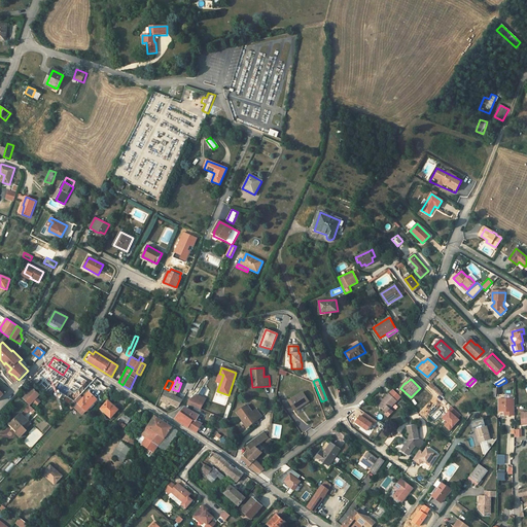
[(433,385),(431,387),(438,394),(441,392),(437,390),(438,389),(433,385)]
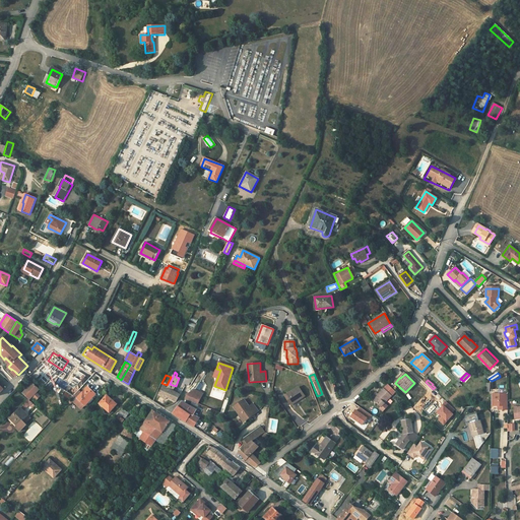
[(425,382),(420,386),(431,396),(435,392),(425,382)]
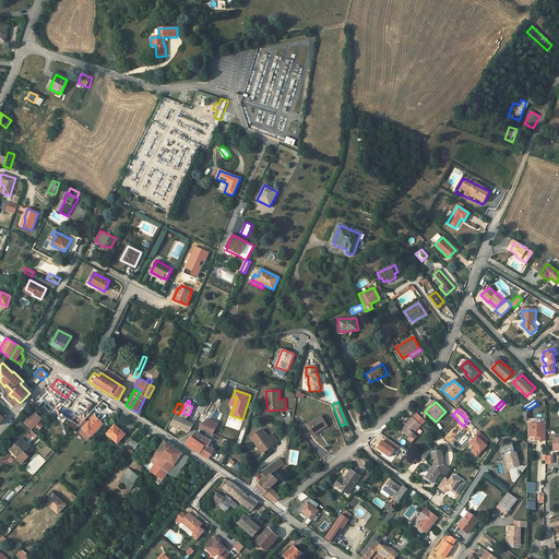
[(213,412),(210,418),(218,423),(222,416),(213,412)]
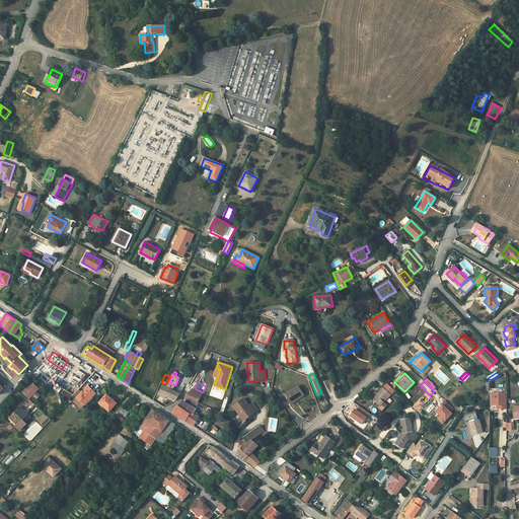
[(39,389),(32,383),(23,392),(29,398),(32,396),(36,399),(41,395),(36,391),(39,389)]
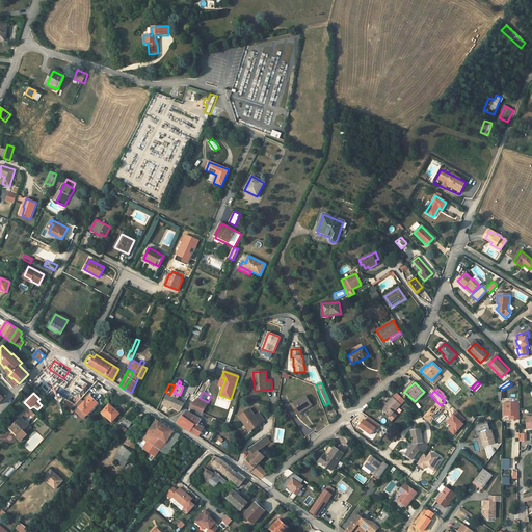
[(387,403),(381,409),(389,416),(387,417),(392,421),(396,417),(393,413),(405,400),(398,393),(387,403)]
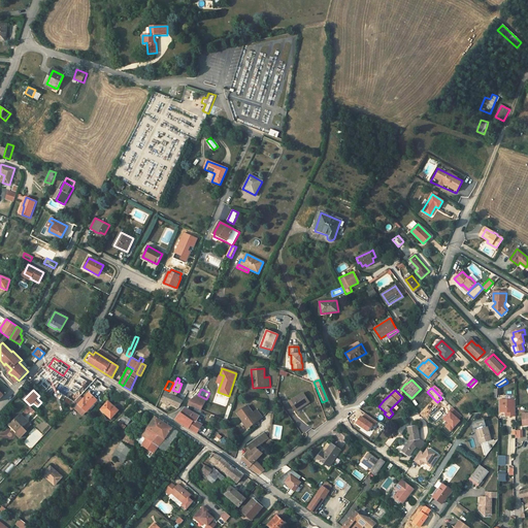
[(175,396),(170,394),(168,393),(166,392),(162,401),(169,405),(170,403),(178,408),(182,402),(184,403),(185,401),(184,400),(183,401),(175,396)]
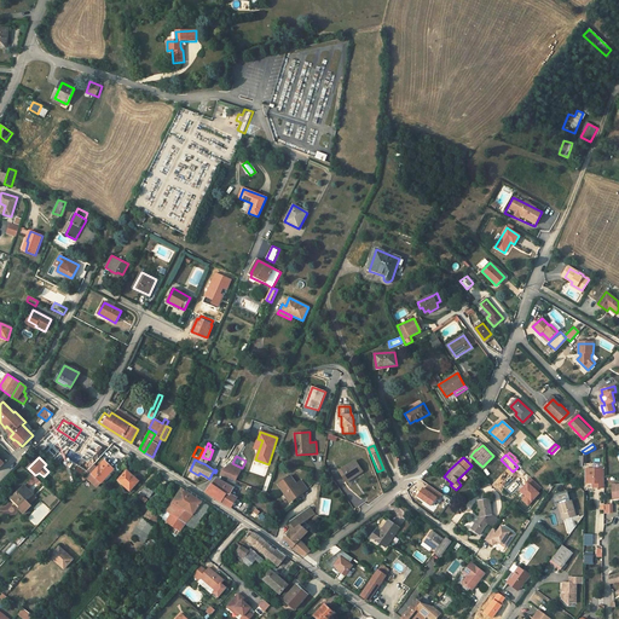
[(92,474),(102,482),(114,469),(104,461),(92,474)]
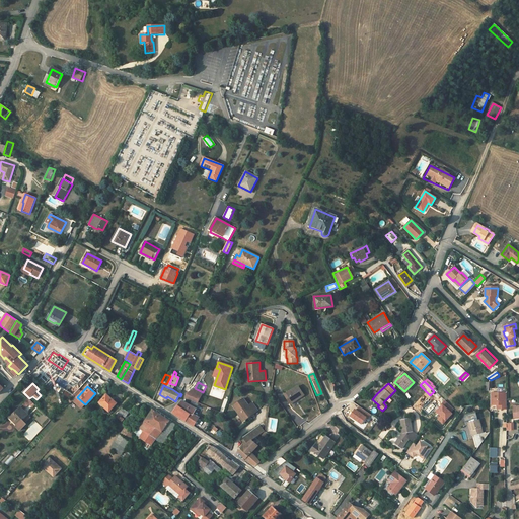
[(190,386),(184,397),(198,403),(203,392),(195,388),(190,386)]
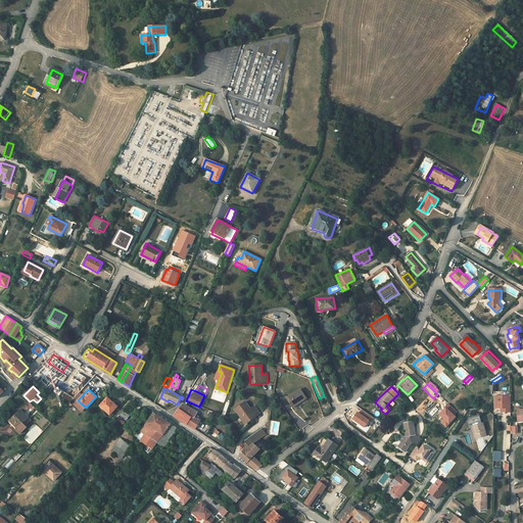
[(287,398),(293,408),(306,398),(300,389),(287,398)]
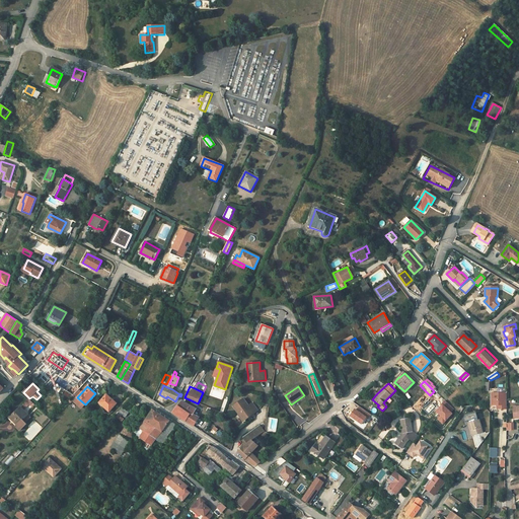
[(491,393),(491,405),(497,405),(502,405),(502,410),(507,410),(507,394),(491,393)]
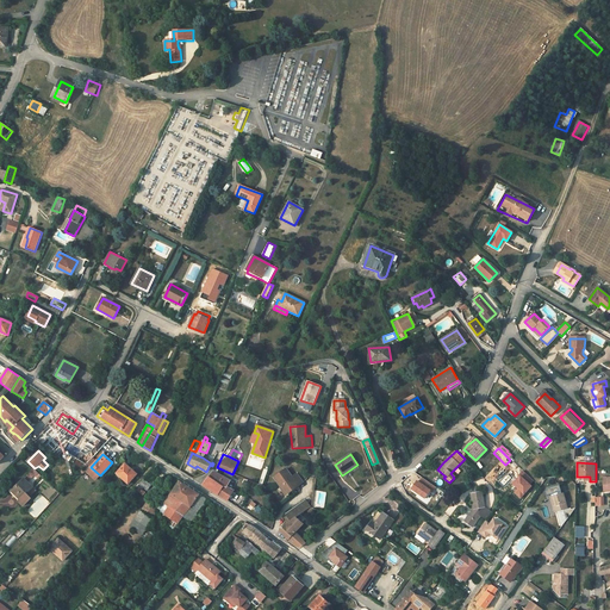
[(125,465),(117,473),(129,484),(137,474),(125,465)]
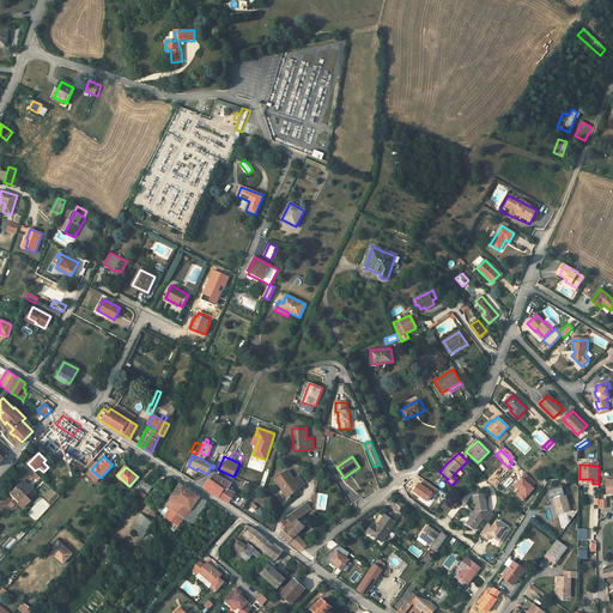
[(287,471),(275,480),(289,497),(304,485),(298,475),(293,479),(287,471)]
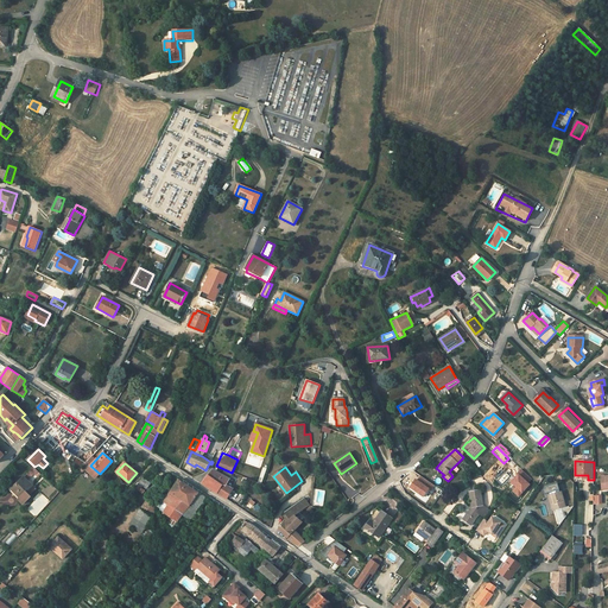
[(38,477),(42,474),(35,468),(12,489),(17,494),(21,498),(19,500),(24,505),(31,496),(27,492),(33,486),(27,481),(35,474),(38,477)]
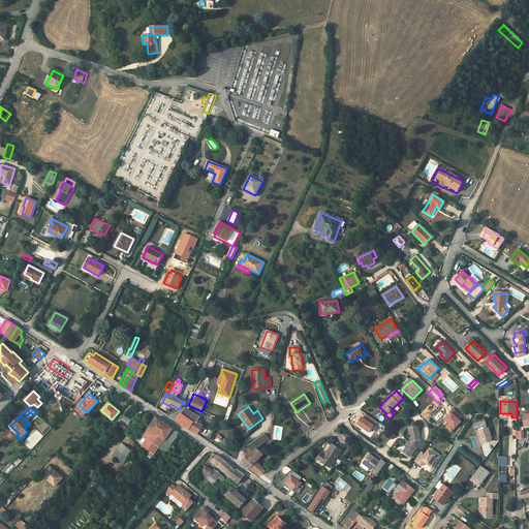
[(450,412),(452,413),(445,419),(449,424),(446,427),(452,432),(461,422),(459,421),(463,416),(454,408),(450,412)]
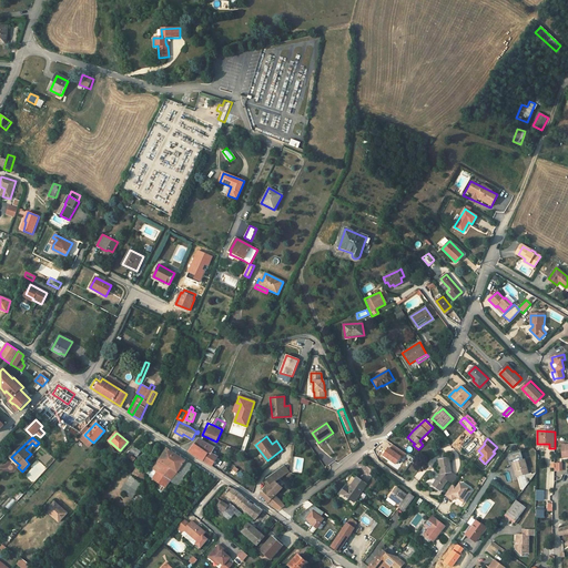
[(189,452),(209,464),(212,466),(217,457),(211,454),(216,443),(210,439),(208,444),(199,439),(189,452)]
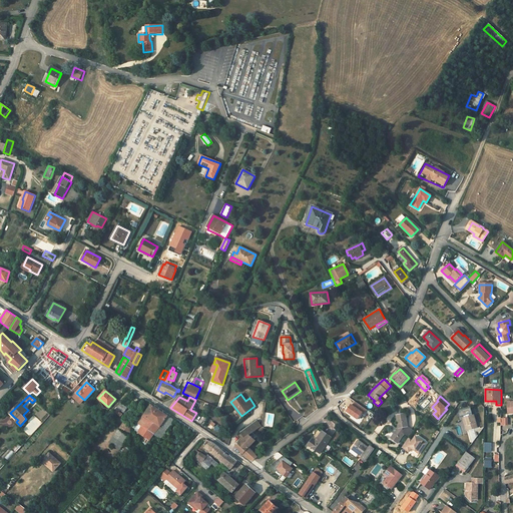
[(122,402),(119,405),(125,410),(128,406),(122,402)]
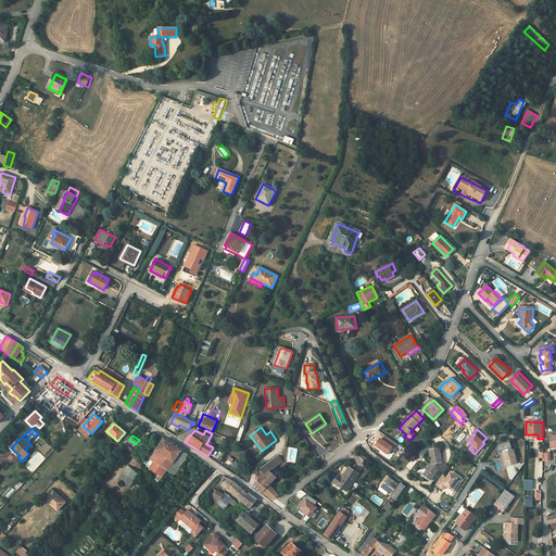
[(156,474),(176,446),(171,443),(164,439),(153,455),(148,452),(146,455),(147,456),(141,463),(144,466),(150,469),(156,474)]
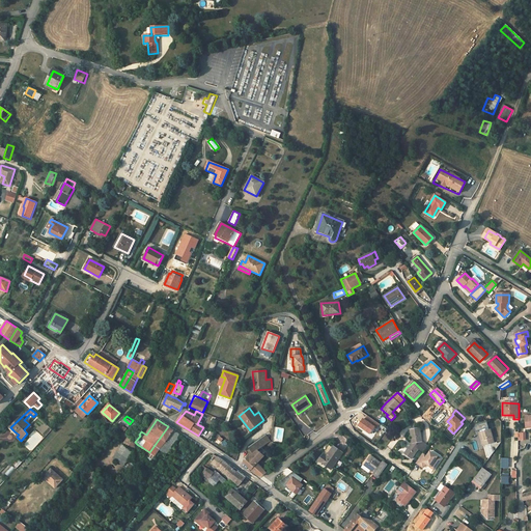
[(182,436),(168,426),(149,452),(155,455),(160,449),(167,454),(182,436)]
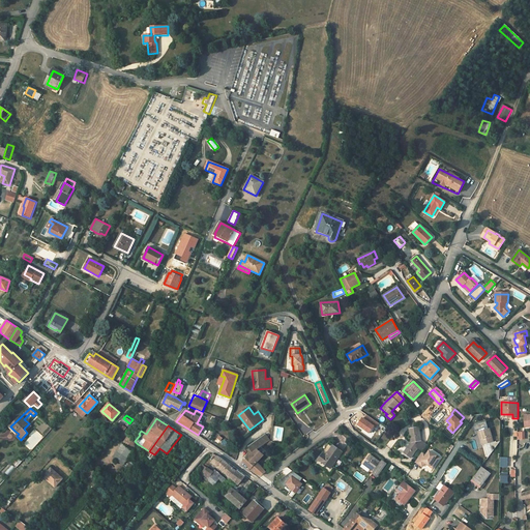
[(411,458),(418,448),(416,447),(418,444),(417,441),(421,441),(418,428),(410,430),(412,441),(404,453),(411,458)]
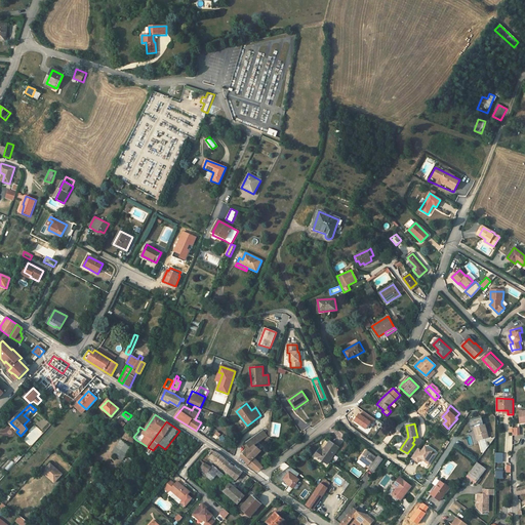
[(482,425),(477,427),(474,428),(478,441),(488,438),(484,425),(482,425)]
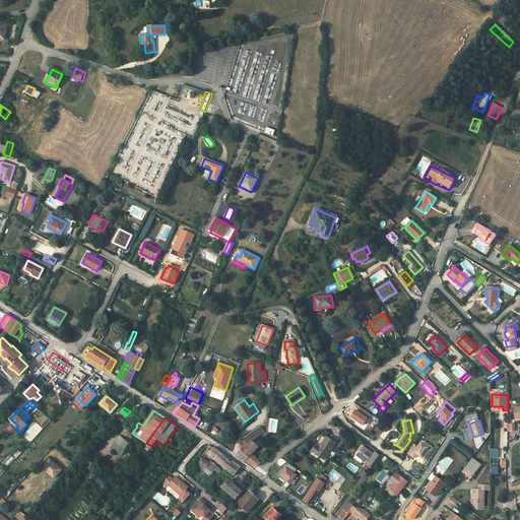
[(248,445),(252,442),(262,435),(265,433),(265,432),(261,426),(244,439),(248,445)]
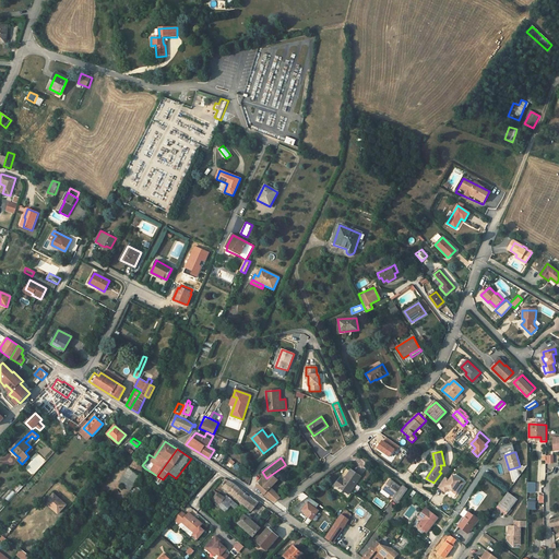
[(133,462),(129,468),(134,472),(139,465),(133,462)]
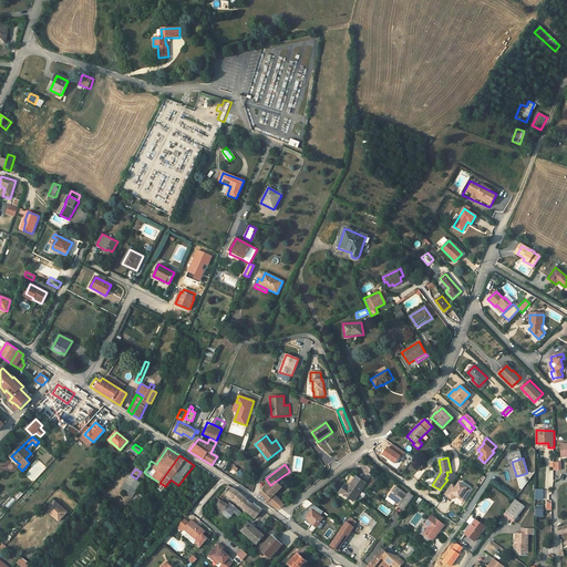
[(141,472),(136,478),(142,483),(146,476),(141,472)]
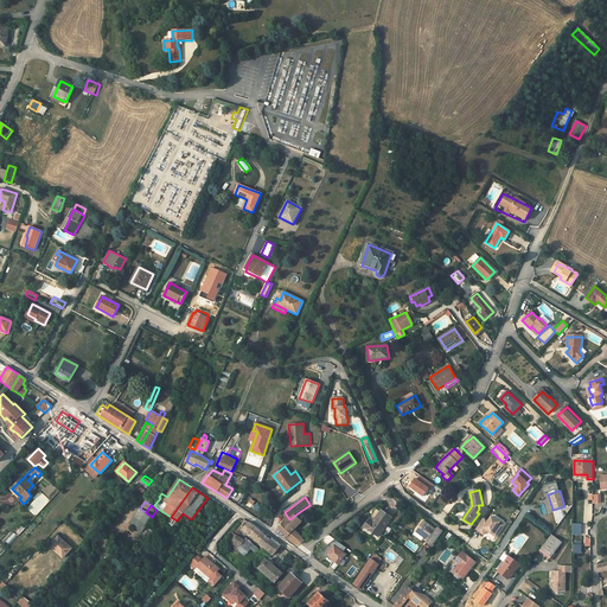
[(489,509),(483,505),(478,505),(479,509),(477,512),(479,513),(484,516),(489,509)]
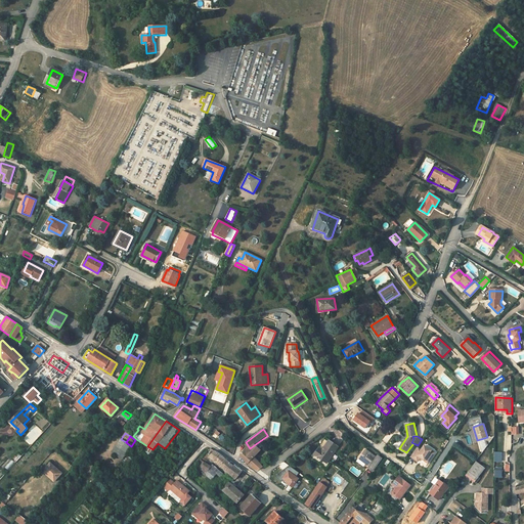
[(487,447),(494,437),(484,439),(487,447)]
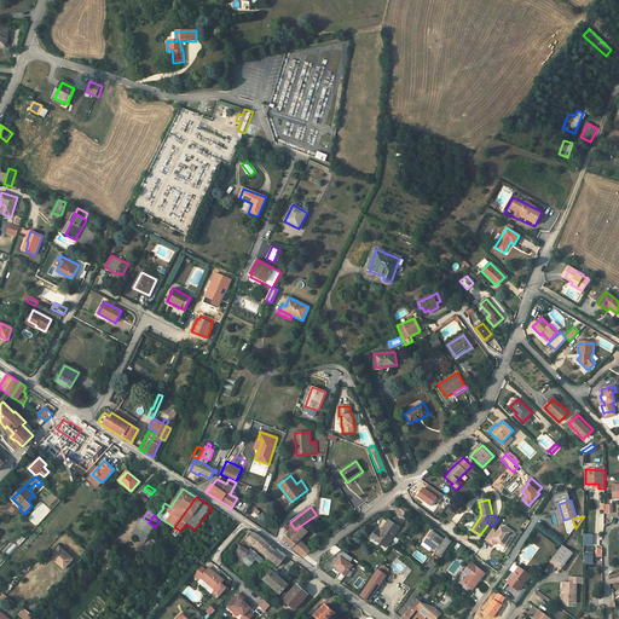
[(144,543),(155,527),(149,522),(143,519),(132,534),(144,543)]
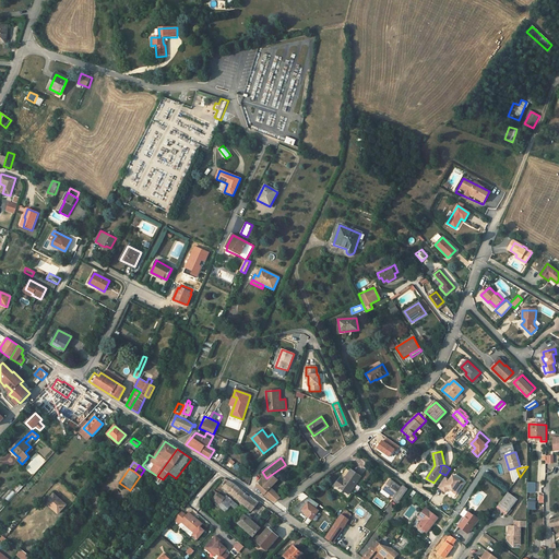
[(361,477),(352,470),(344,480),(341,478),(335,485),(348,495),(361,477)]
